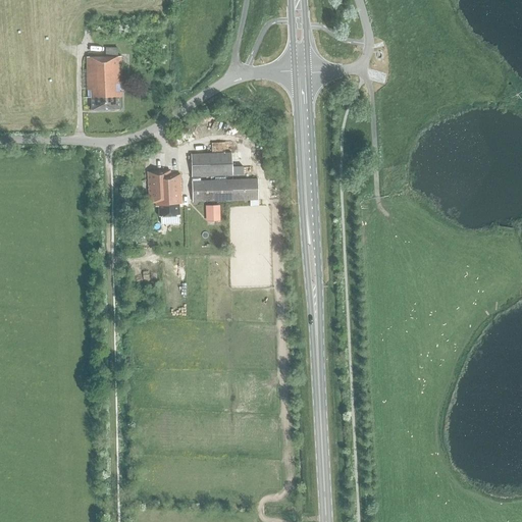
[(91,98),(91,110),(119,109),(118,98),(121,97),(120,57),(86,58),(87,98),(91,98)]
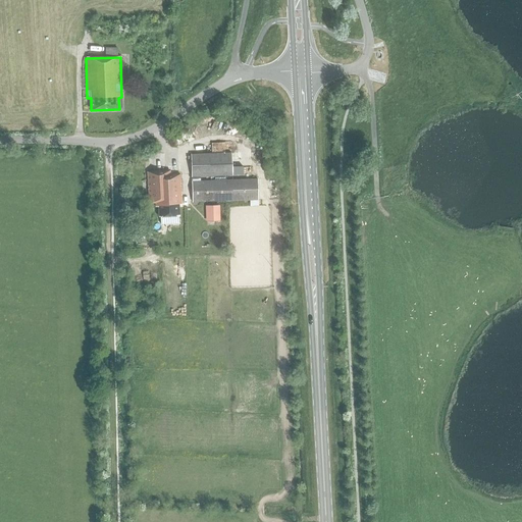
[(200,176),(232,175),(231,154),(191,155),(191,176),(192,176),(200,176)]
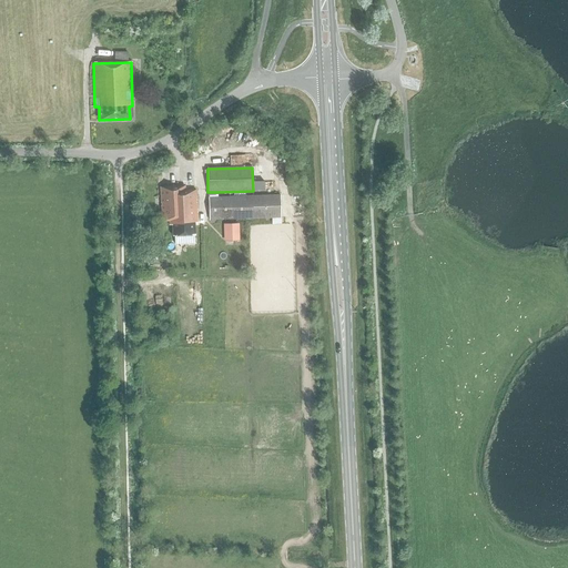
[(198,223),(195,190),(185,191),(184,186),(160,188),(162,221),(169,221),(169,225),(172,225),(173,236),(194,235),(194,223),(198,223)]
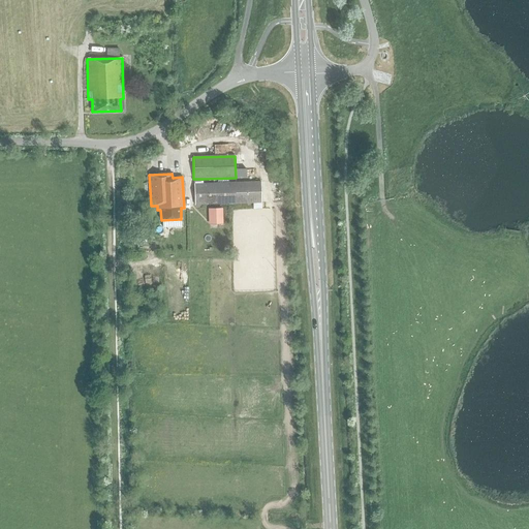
[(194,184),(194,206),(261,203),(260,182),(203,184),(203,179),(194,179),(194,184)]
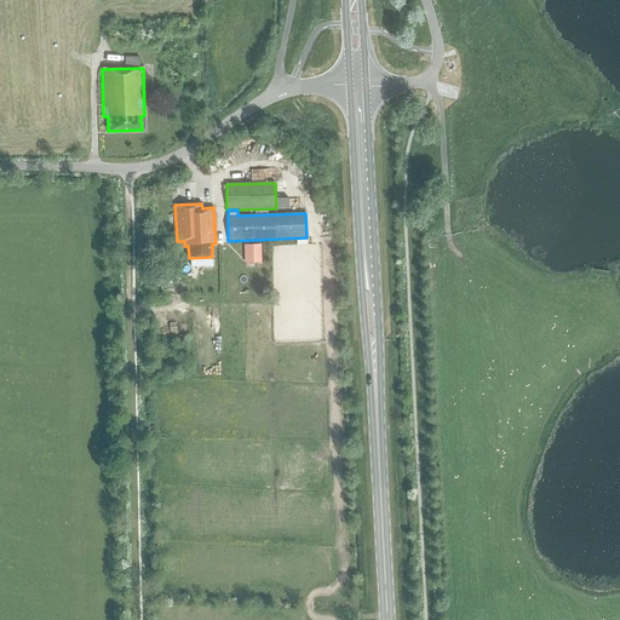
[(247,259),(258,259),(258,245),(247,245),(247,259)]
